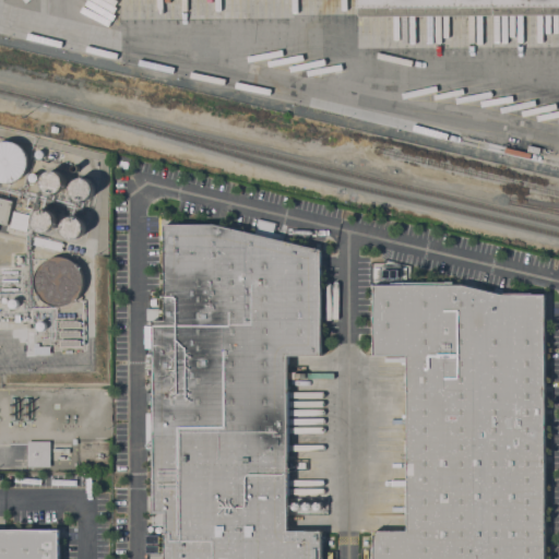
[(558,0),(558,14),(358,15),(358,0),(558,0)]
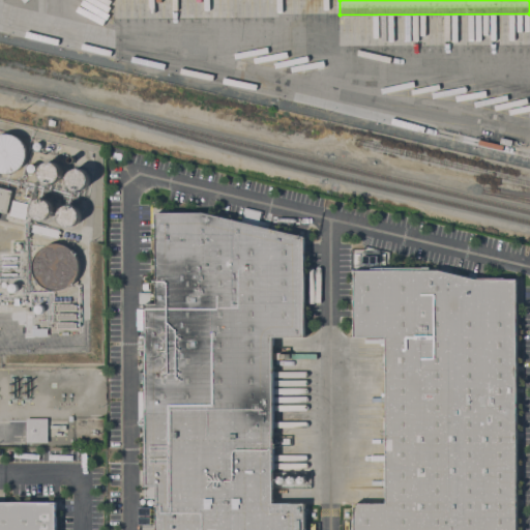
[(25,163),(23,166),(20,168),(18,170),(15,172),(11,172),(7,173),(4,173),(1,172),(0,171),(0,135),(3,134),(7,134),(10,134),(13,135),(17,136),(20,138),(22,140),(24,143),(26,146),(27,149),(27,152),(27,156),(26,159),(25,163)]
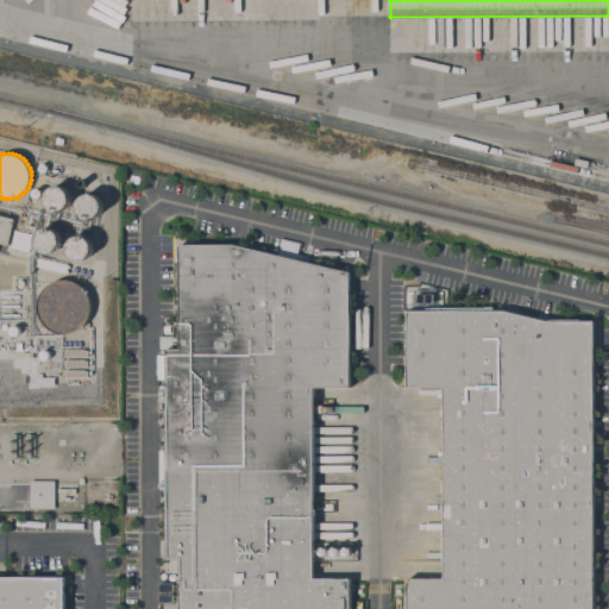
[(576,158),(589,162),(588,168),(575,165),(576,158)]
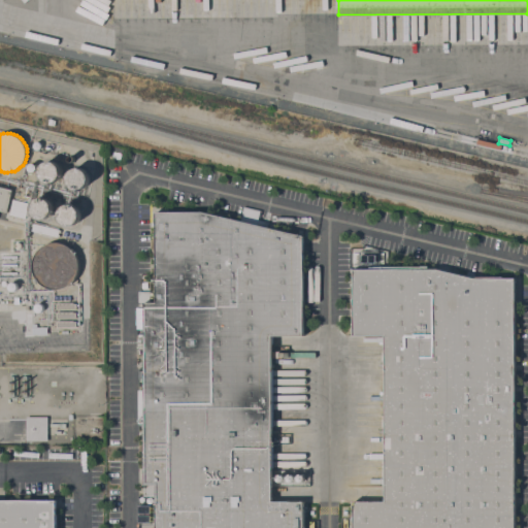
[(40,149),(39,150),(37,150),(36,150),(35,149),(34,147),(33,145),(34,144),(35,142),(36,142),(37,141),(39,142),(40,143),(41,144),(41,145),(41,147),(40,149)]
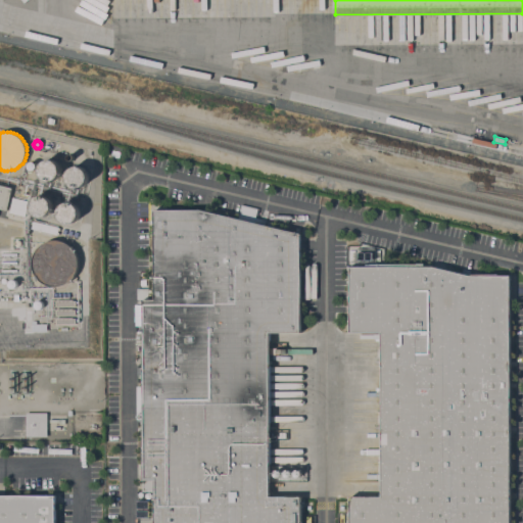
[(59,176),(58,178),(57,179),(55,180),(53,181),(51,181),(50,181),(48,181),(46,180),(44,179),(43,178),(42,177),(41,175),(40,174),(40,172),(40,170),(40,168),(41,165),(41,164),(43,162),(44,161),(46,160),(47,159),(49,159),(51,159),(53,159),(54,160),(56,161),(57,162),(59,163),(60,165),(60,167),(61,169),(61,171),(60,173),(60,175),(59,176)]
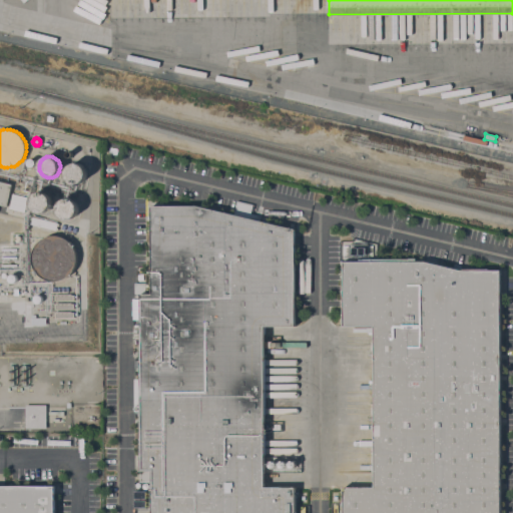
[(34,166),(33,167),(32,167),(31,167),(29,166),(28,165),(27,163),(27,161),(28,160),(29,159),(30,158),(32,158),(33,158),(34,158),(35,160),(36,160),(36,162),(36,163),(35,165),(34,166)]
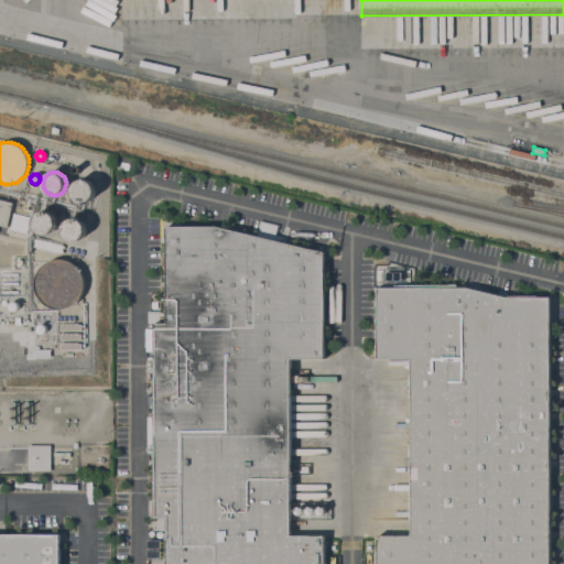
[(91,201),(89,202),(87,203),(86,203),(84,203),(82,203),(79,202),(77,202),(76,201),(75,198),(73,197),(73,195),(72,193),(72,191),(72,188),(73,187),(74,185),(75,183),(76,182),(77,181),(79,180),(82,180),(84,180),(86,180),(88,180),(89,181),(91,182),(93,183),(94,185),(95,187),(95,188),(96,191),(95,193),(95,195),(94,197),(93,198),(91,201)]
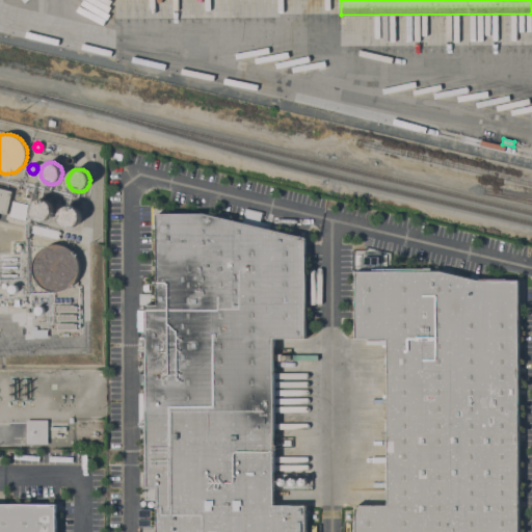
[(0,188),(12,191),(7,214),(0,212),(0,188)]
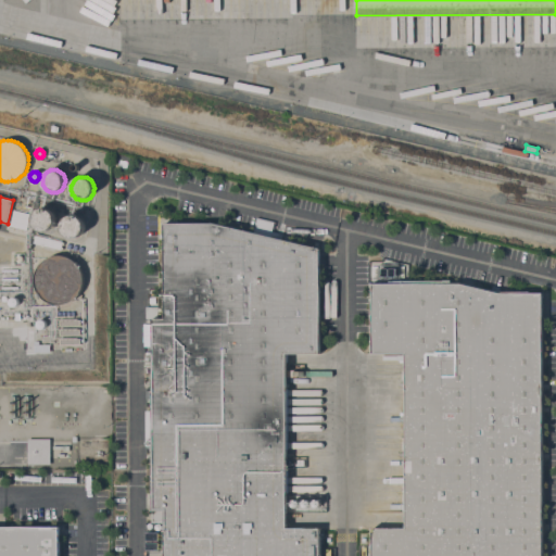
[(210,209),(209,216),(181,210),(182,202),(210,209)]
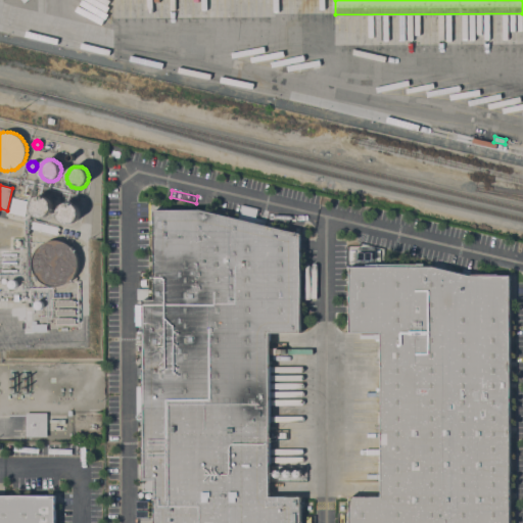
[(51,212),(50,214),(48,216),(47,217),(45,217),(43,218),(41,218),(39,218),(38,217),(36,216),(35,215),(33,214),(32,211),(32,209),(31,207),(31,205),(31,204),(32,202),(33,200),(34,199),(35,197),(37,196),(39,196),(40,195),(42,195),(44,195),(46,196),(48,197),(49,198),(50,200),(51,201),(52,203),(52,205),(53,207),(52,208),(52,210),(51,212)]
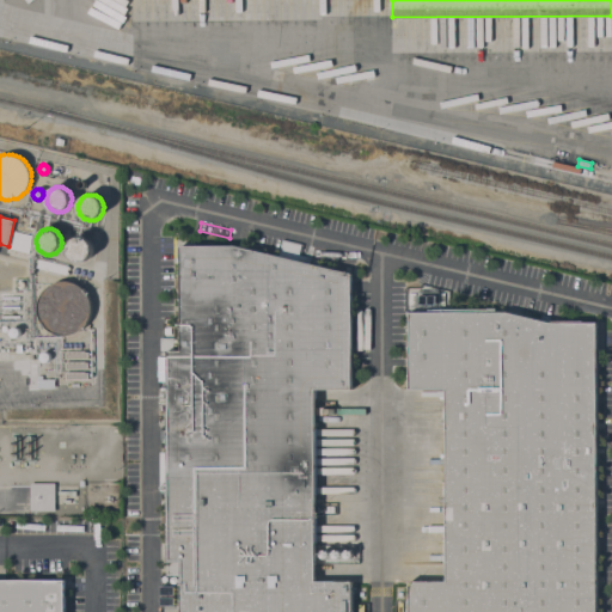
[(30,254),(11,249),(14,231),(34,236),(30,254)]
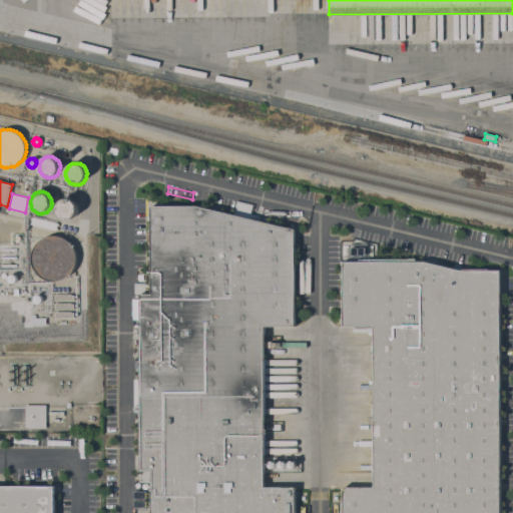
[(76,215),(74,217),(73,218),(71,218),(69,219),(68,219),(66,219),(64,218),(62,217),(61,216),(60,215),(58,214),(58,212),(57,210),(57,208),(57,206),(58,205),(59,203),(60,201),(61,200),(63,199),(64,198),(66,198),(68,198),(70,198),(71,198),(73,199),(75,200),(76,202),(77,203),(78,205),(78,207),(78,208),(78,210),(78,212),(77,214),(76,215)]
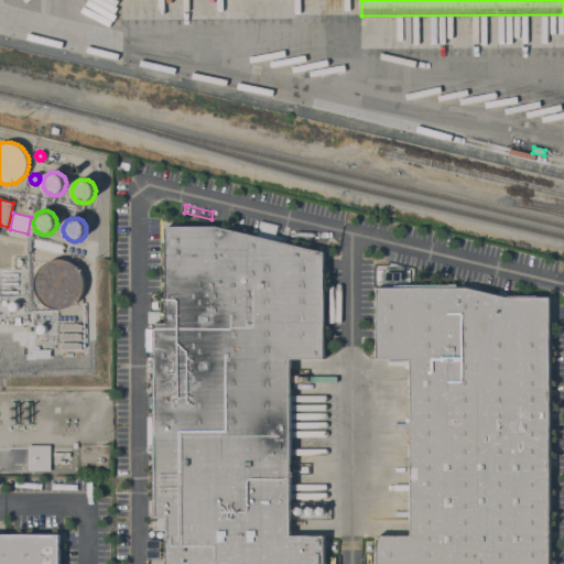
[(166,563),(167,530),(153,530),(154,446),(148,445),(148,416),(153,416),(154,323),(166,323),(167,226),(216,226),(257,236),(260,220),(278,225),(274,240),(324,252),(324,358),(290,358),(290,535),(324,535),(324,563),(166,563)]
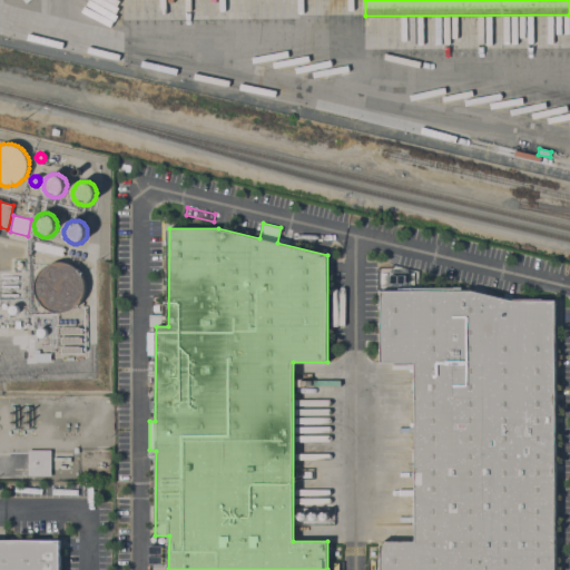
[(82,308),(84,265),(38,264),(38,308),(82,308)]
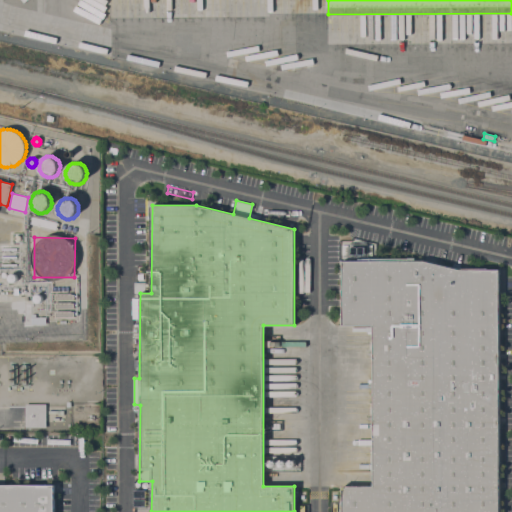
[(498,511),(342,511),(342,486),(373,486),(373,325),(343,325),(342,262),(423,261),(460,270),(498,269),(498,511)]
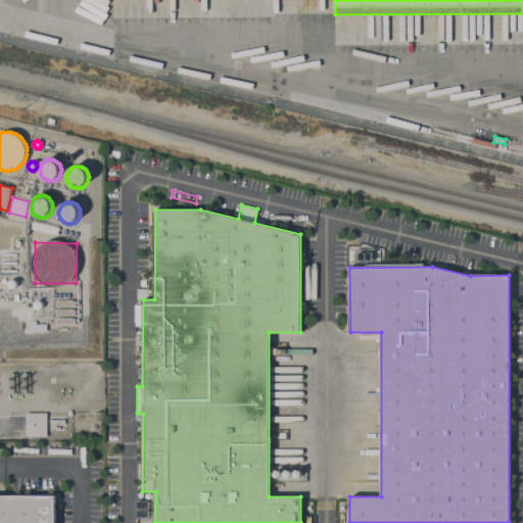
[(26,413),(47,413),(47,436),(26,436),(26,413)]
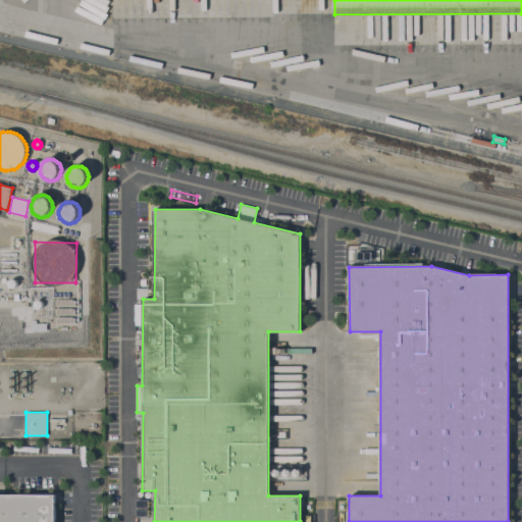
[(0,521),(0,494),(55,494),(55,521),(0,521)]
